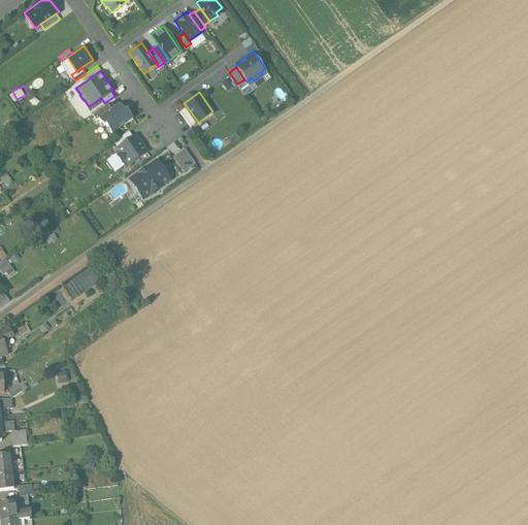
[(105,103),(93,112),(96,118),(98,117),(111,107),(107,101),(105,103)]
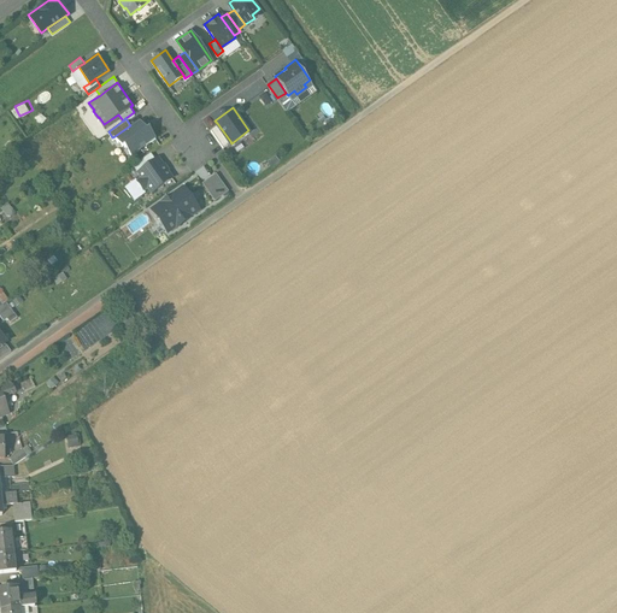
[(130,125),(115,136),(122,146),(124,143),(130,153),(156,136),(148,127),(146,128),(140,118),(130,125)]
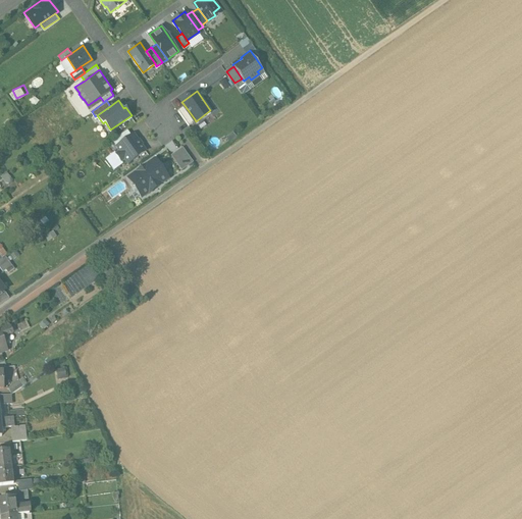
[(195,119),(184,104),(177,108),(189,123),(195,119)]
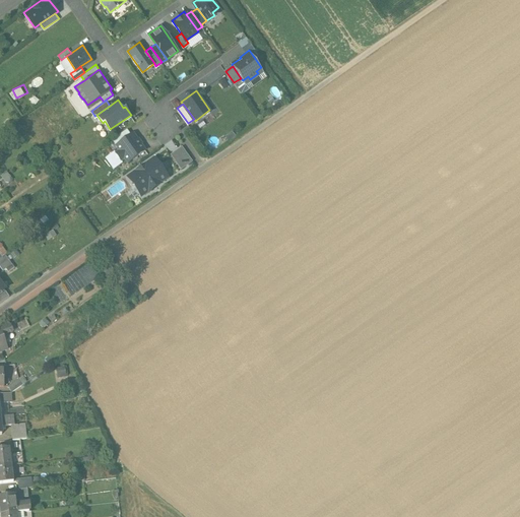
[(116,144),(131,134),(127,127),(112,138),(116,144)]
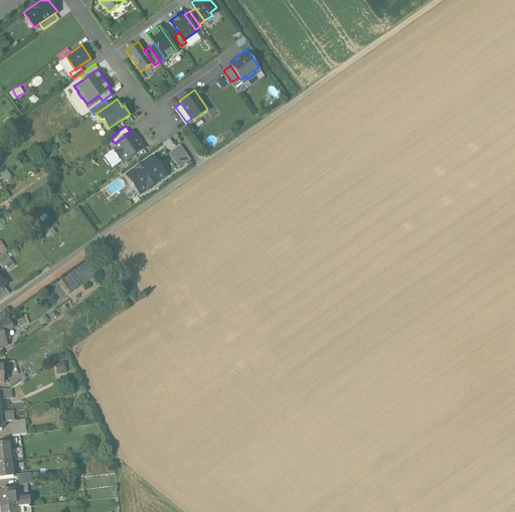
[(126,159),(144,147),(132,131),(130,133),(115,143),(118,148),(115,150),(120,157),(123,155),(126,159)]
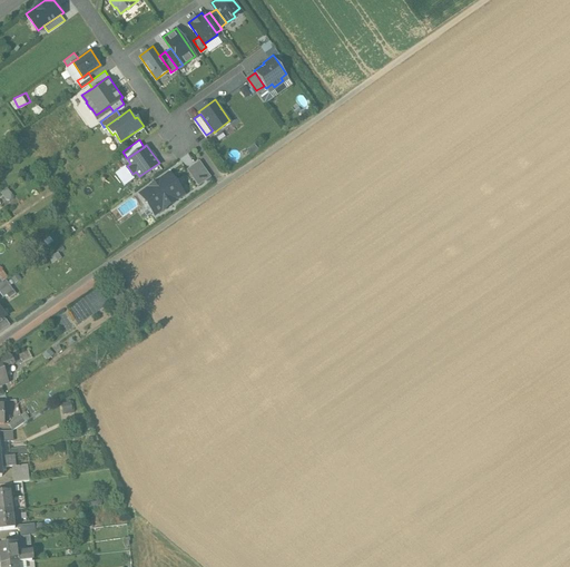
[(199,158),(187,167),(198,184),(210,175),(199,158)]
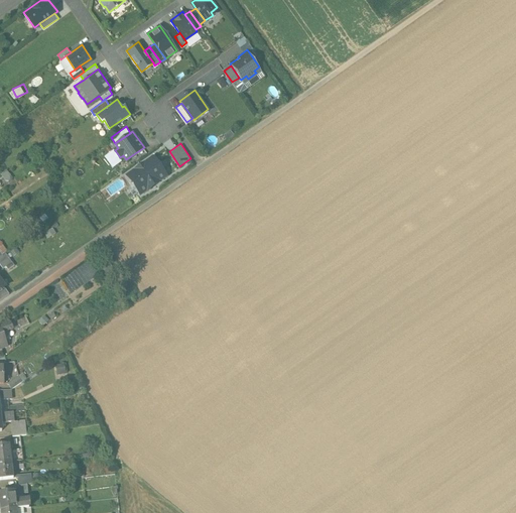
[(152,156),(142,163),(143,163),(138,167),(138,166),(128,173),(140,191),(148,186),(149,187),(158,181),(157,180),(165,174),(153,157),(152,156)]
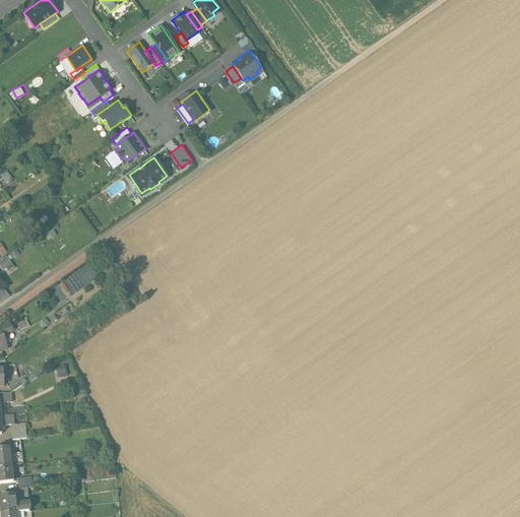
[(2,256),(0,257),(0,265),(3,269),(12,263),(5,254),(2,256)]
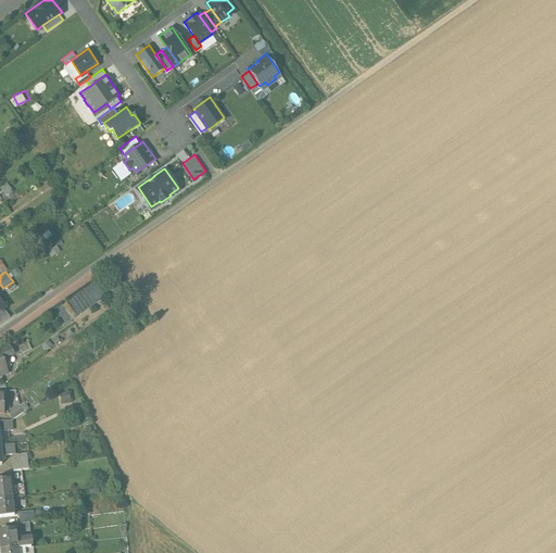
[(4,309),(0,311),(0,322),(10,316),(4,309)]
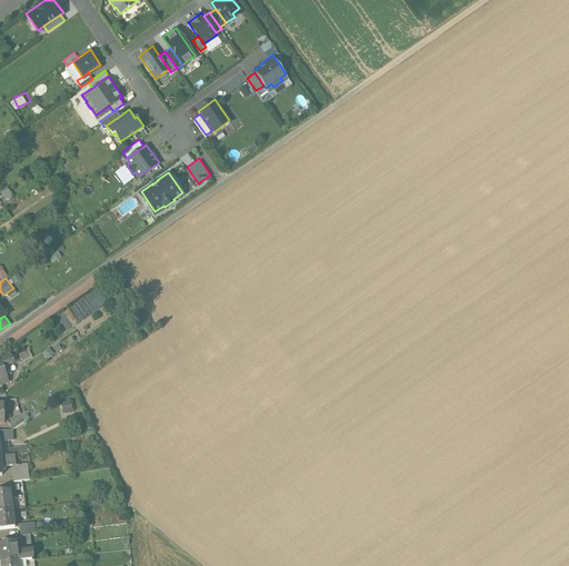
[(9,349),(0,351),(0,361),(1,366),(8,364),(13,361),(11,355),(11,356),(9,349)]
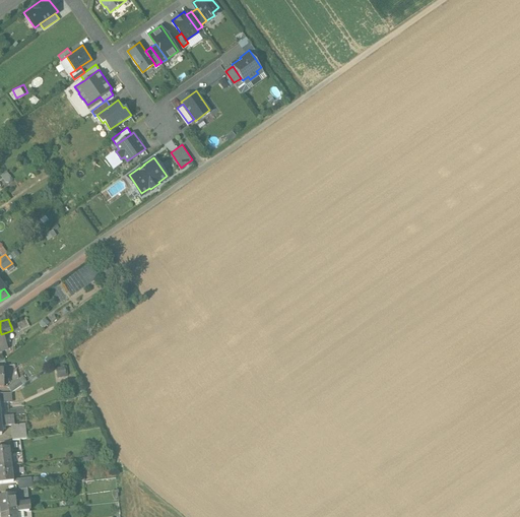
[(0,349),(1,349),(0,346),(5,344),(3,339),(9,337),(7,332),(1,334),(0,330),(0,349)]
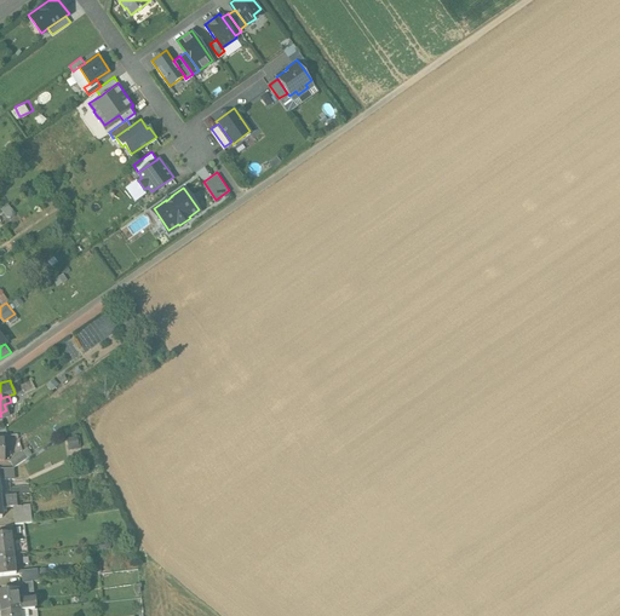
[(22,449),(10,458),(13,466),(16,464),(27,456),(22,449)]
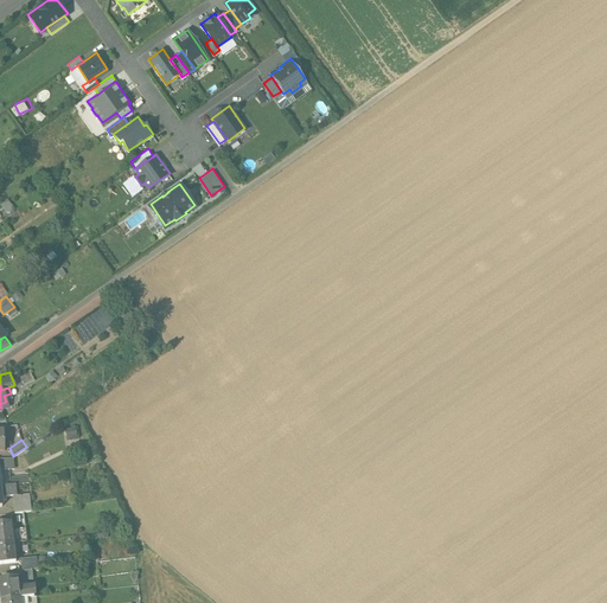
[(13,456),(0,456),(0,468),(14,467),(16,454),(13,456)]
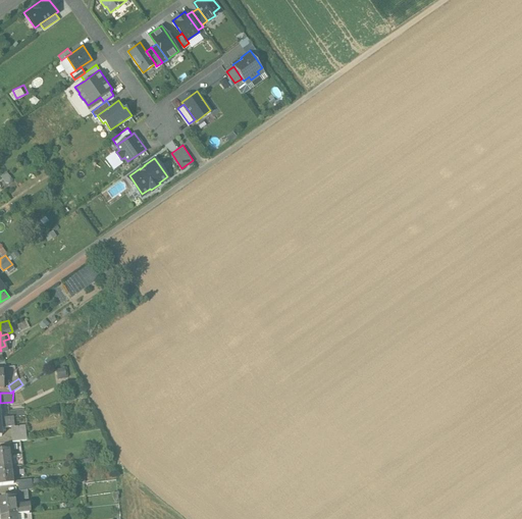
[(0,415),(0,432),(1,432),(0,425),(13,423),(12,415),(0,415)]
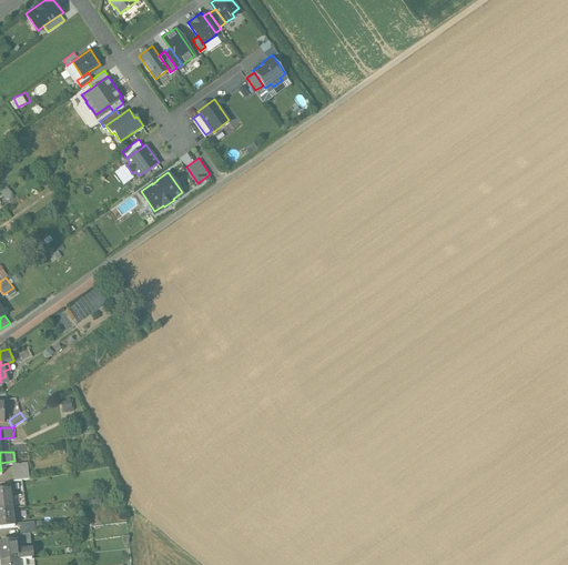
[(28,462),(12,464),(13,478),(29,476),(28,462)]
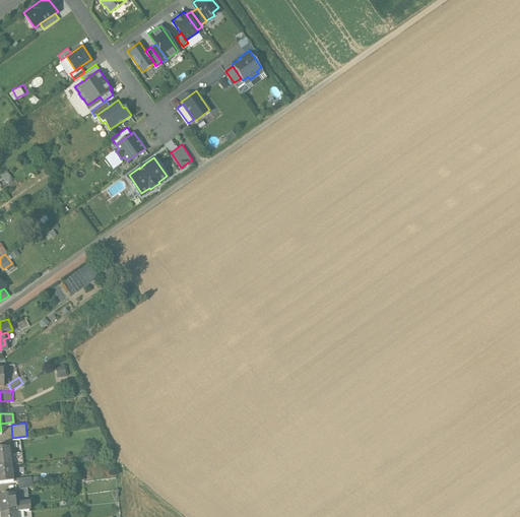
[(0,446),(0,463),(10,462),(8,445),(0,446)]
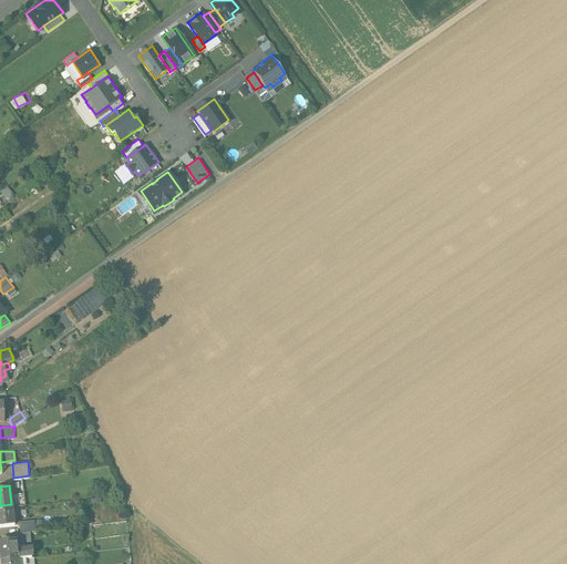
[(23,491),(14,492),(16,504),(26,503),(23,491)]
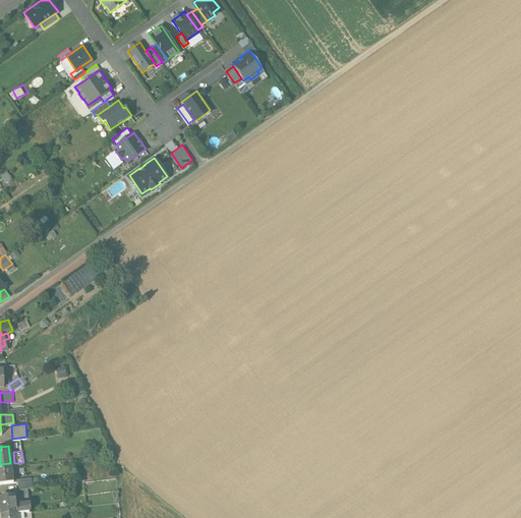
[(11,463),(0,464),(0,480),(13,479),(11,463)]
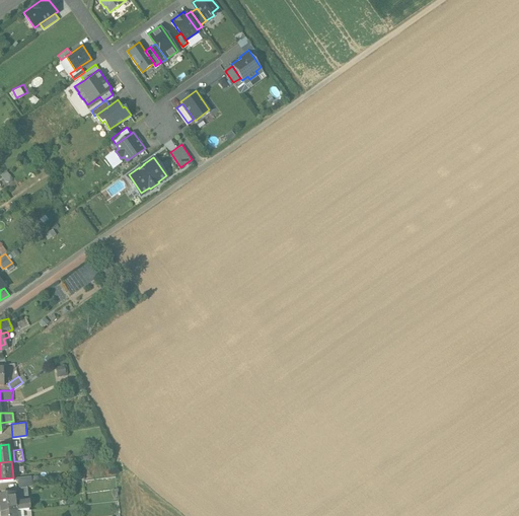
[(30,475),(18,476),(19,485),(27,485),(31,484),(30,475)]
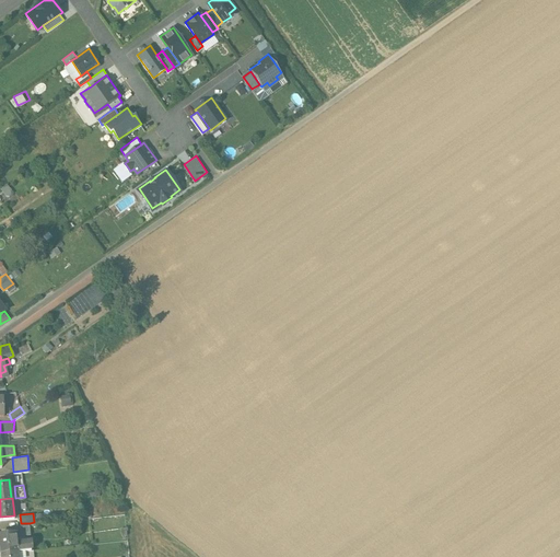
[(21,523),(10,525),(11,532),(15,532),(15,534),(30,532),(30,523),(21,523)]
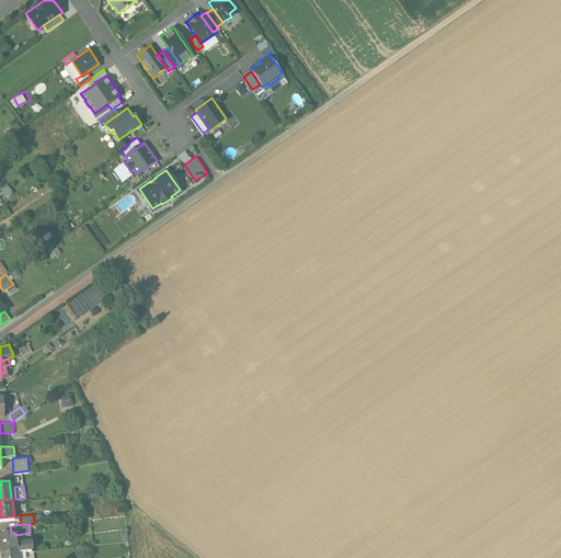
[(11,533),(0,534),(0,547),(1,553),(18,551),(32,549),(31,541),(16,542),(15,535),(15,533),(11,533)]
